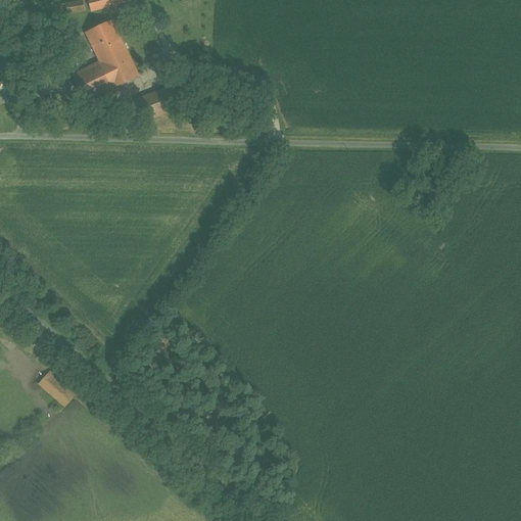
[(75,0),(62,2),(64,12),(83,9),(81,0),(75,0)]
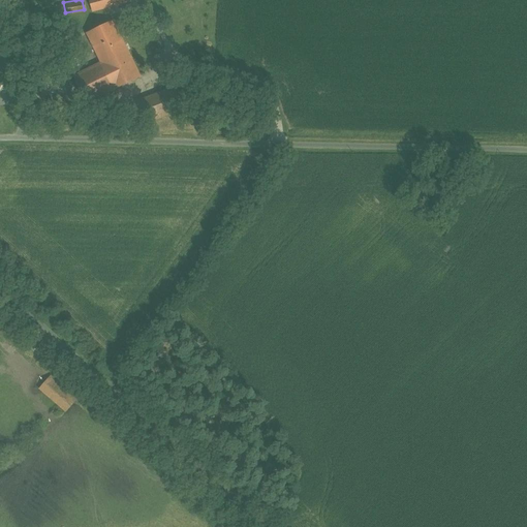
[(89,0),(91,9),(128,0),(89,0)]
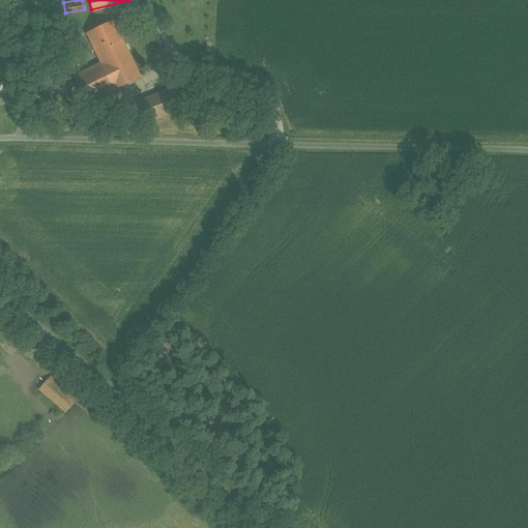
[(112,20),(86,32),(100,61),(101,62),(126,50),(112,20)]
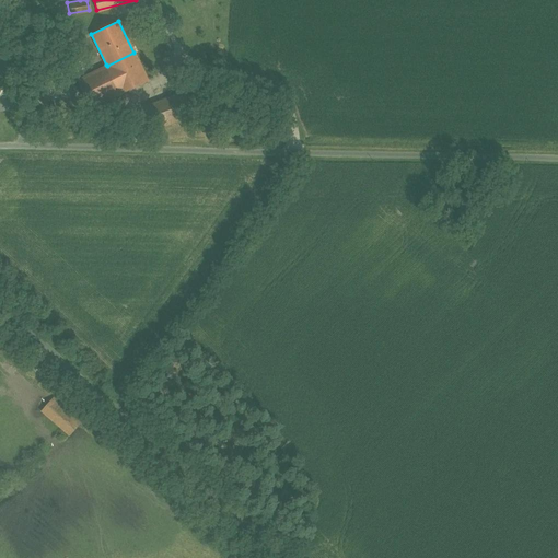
[(134,53),(107,66),(106,65),(76,80),(90,107),(147,79),(134,53)]
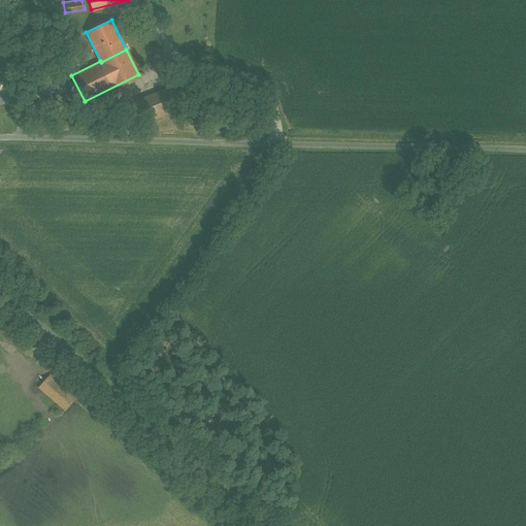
[(187,81),(131,101),(139,123),(194,103),(187,81)]
